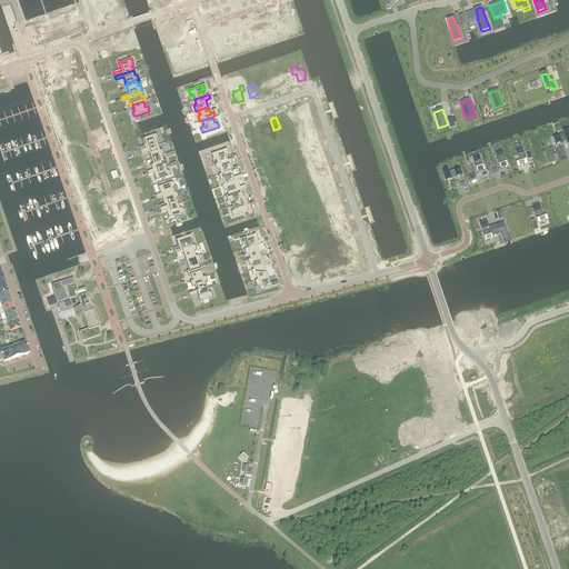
[(263,133),(273,130),(270,119),(263,121),(266,129),(262,130),(263,133)]
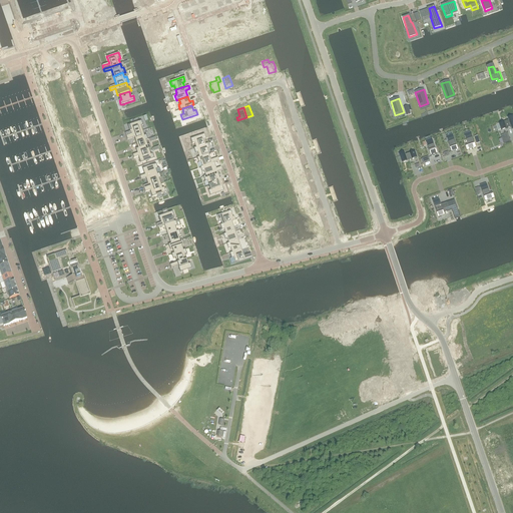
[(227,120),(228,124),(235,121),(231,110),(224,112),(225,115),(224,115),(226,120),(227,120)]
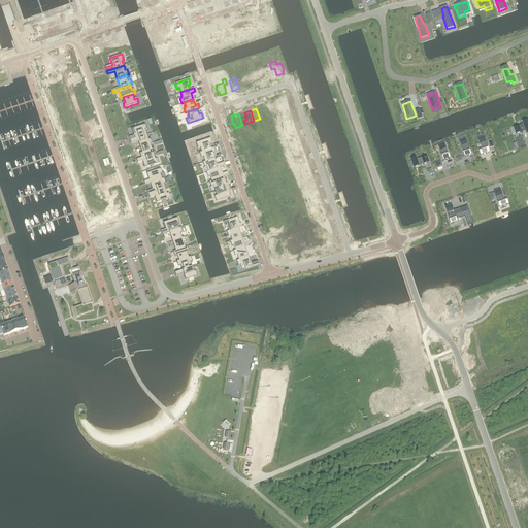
[(516,134),(526,130),(527,133),(527,132),(527,119),(523,121),(524,124),(514,127),(516,134)]
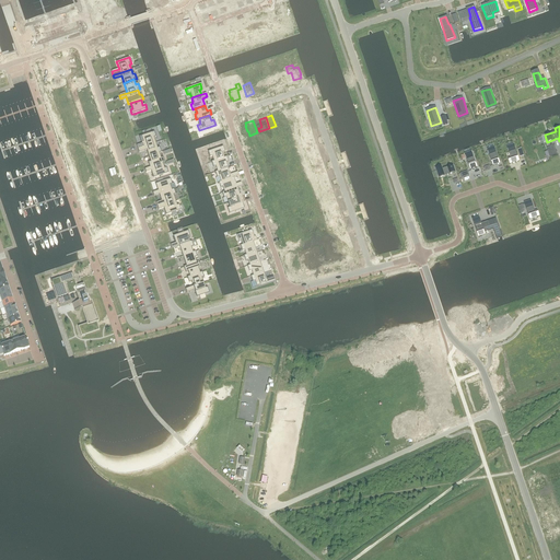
[(144,143),(137,146),(138,150),(146,147),(155,143),(154,138),(156,138),(154,131),(141,136),(139,137),(141,142),(143,141),(144,143)]
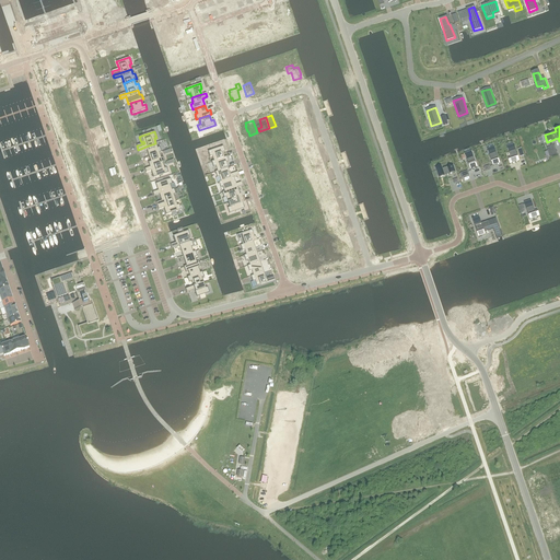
[(155,143),(146,147),(147,150),(149,158),(159,153),(162,153),(160,148),(158,148),(155,143)]
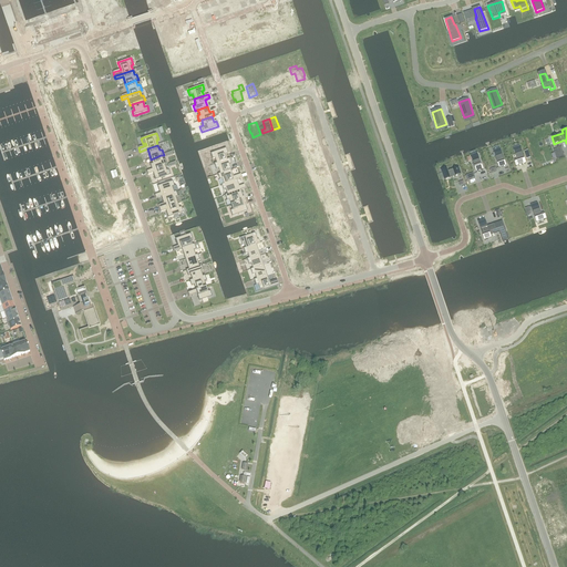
[(516,166),(526,163),(519,146),(513,148),(517,160),(514,161),(516,166)]
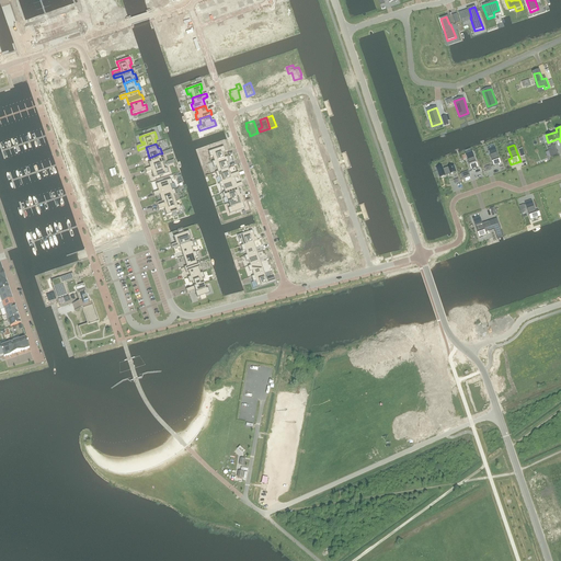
[(224,146),(208,151),(209,158),(213,157),(215,161),(225,158),(222,153),(226,152),(224,146)]
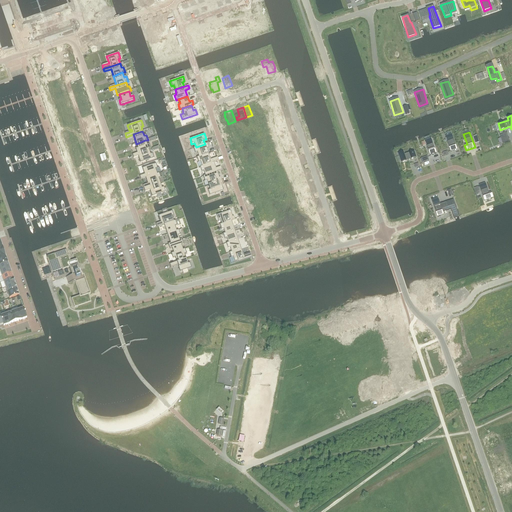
[(457,150),(452,134),(446,136),(451,152),(457,150)]
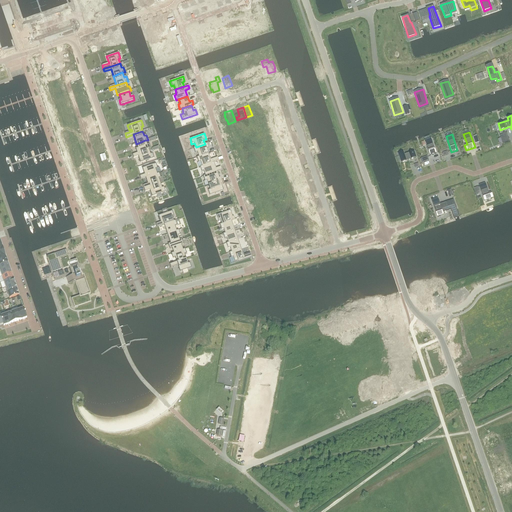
[(431,138),(424,141),(430,156),(436,154),(431,138)]
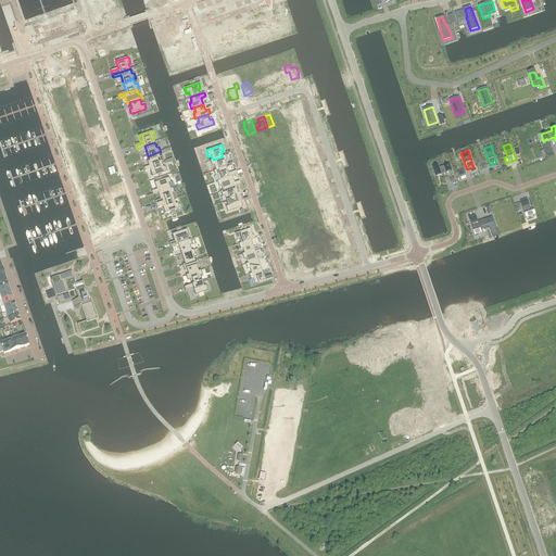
[(149,161),(147,162),(149,166),(151,165),(162,162),(162,163),(164,162),(162,156),(160,158),(158,152),(148,156),(149,161)]
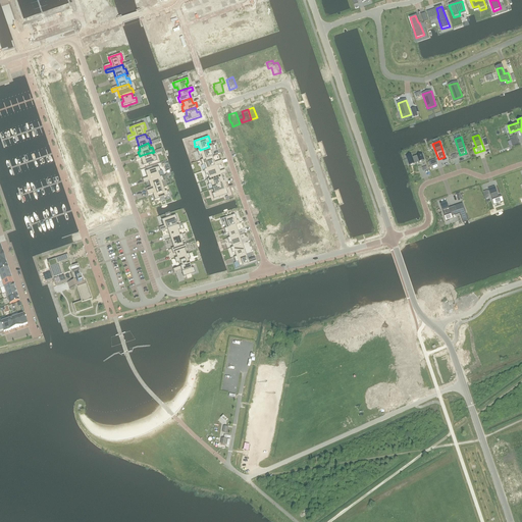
[(200,150),(197,151),(199,156),(202,155),(203,160),(212,157),(211,152),(213,151),(211,146),(209,147),(200,150)]
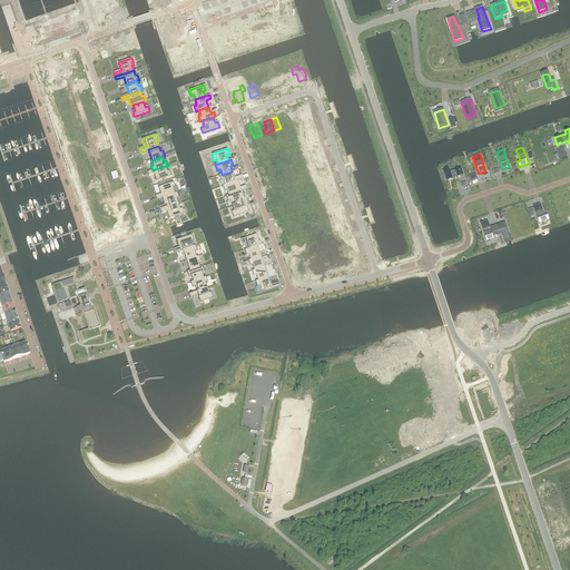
[(153,170),(147,173),(148,176),(156,174),(157,175),(154,176),(156,182),(158,180),(169,177),(172,176),(169,170),(167,172),(166,167),(166,166),(155,169),(153,170)]
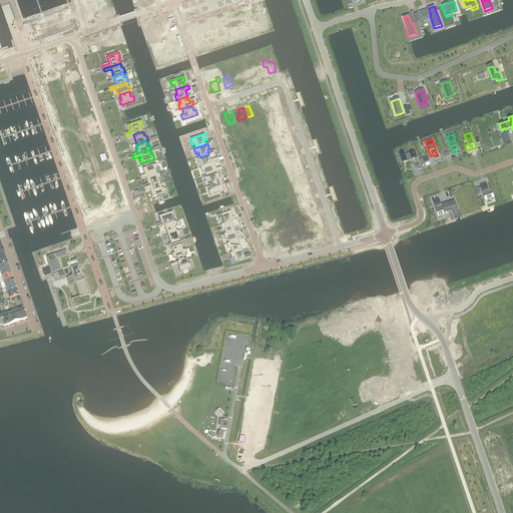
[(402,162),(417,157),(415,151),(405,154),(404,152),(399,154),(400,157),(402,162)]
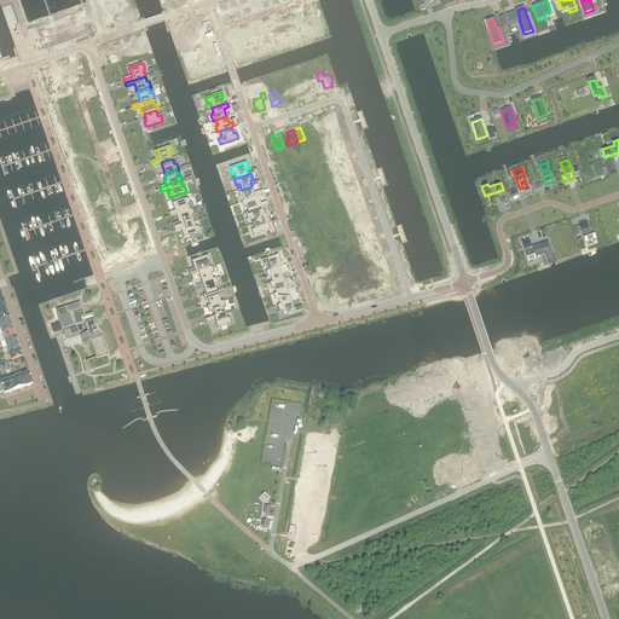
[(241,190),(237,191),(239,196),(243,195),(244,201),(259,196),(264,195),(262,190),(258,192),(254,194),(252,186),(241,190)]
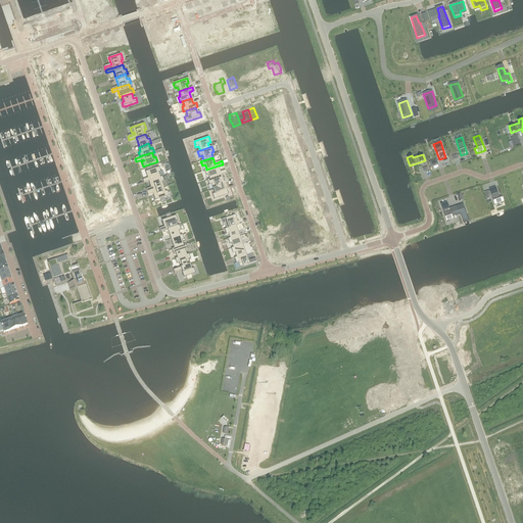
[(206,170),(203,171),(205,176),(208,175),(210,179),(222,176),(226,174),(225,171),(221,172),(218,173),(218,171),(220,170),(219,165),(206,170)]
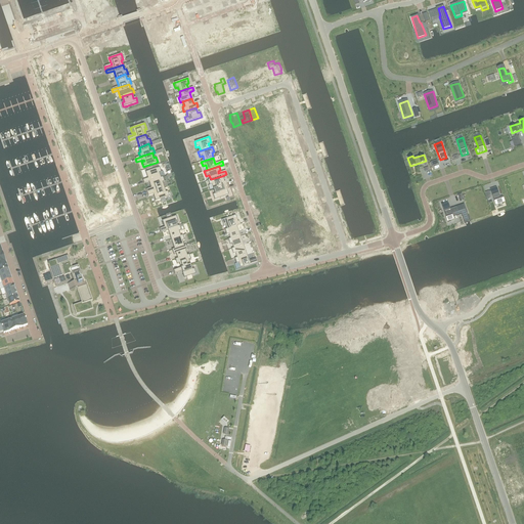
[(149,178),(142,180),(144,184),(148,182),(161,178),(160,174),(162,173),(160,168),(147,172),(145,172),(147,177),(149,177),(149,178)]
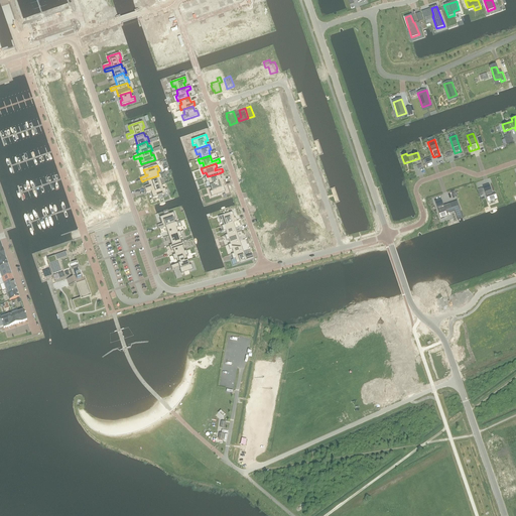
[(208,176),(205,177),(206,183),(209,182),(211,186),(222,182),(224,182),(223,178),(221,179),(219,173),(208,176)]
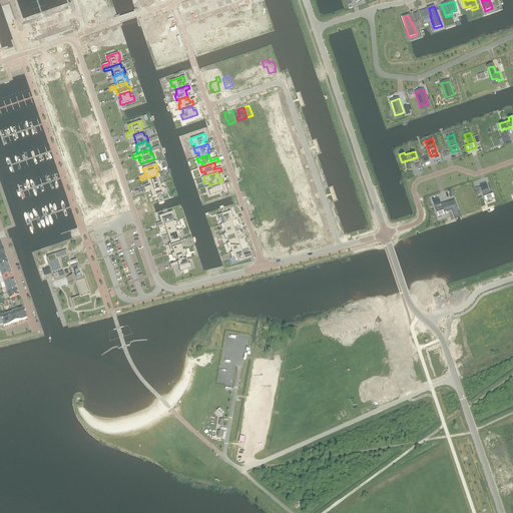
[(149,183),(143,186),(144,189),(160,183),(159,178),(161,178),(159,173),(157,174),(145,178),(147,183),(149,182),(149,183)]
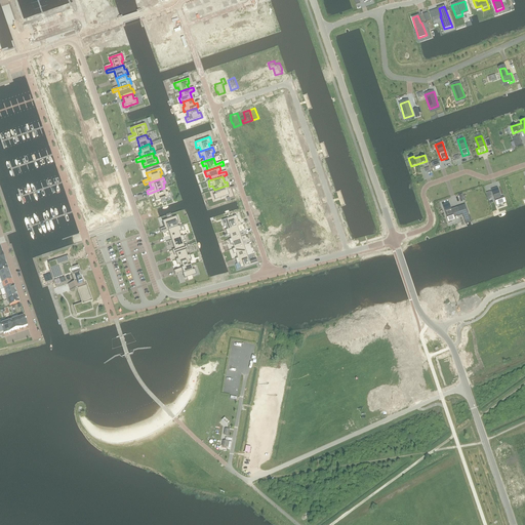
[(125,210),(118,189),(103,194),(99,185),(79,192),(89,223),(125,210)]
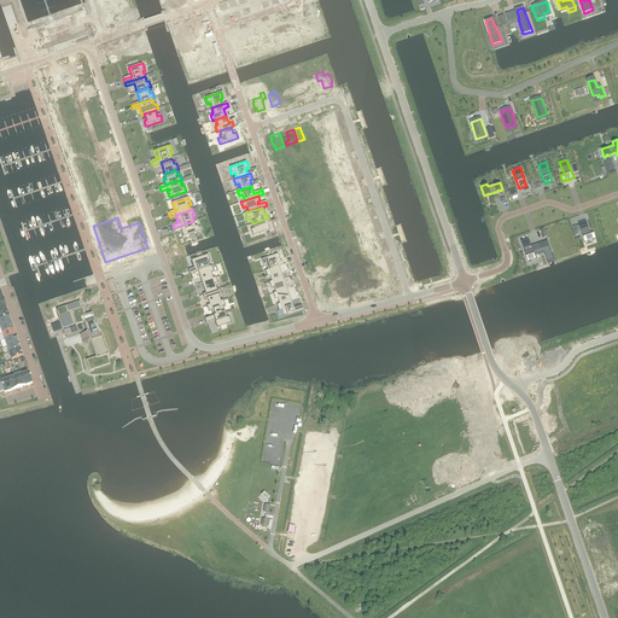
[(254,228),(250,231),(252,237),(270,231),(268,225),(264,225),(264,223),(267,222),(269,221),(268,219),(266,219),(252,223),(254,228)]
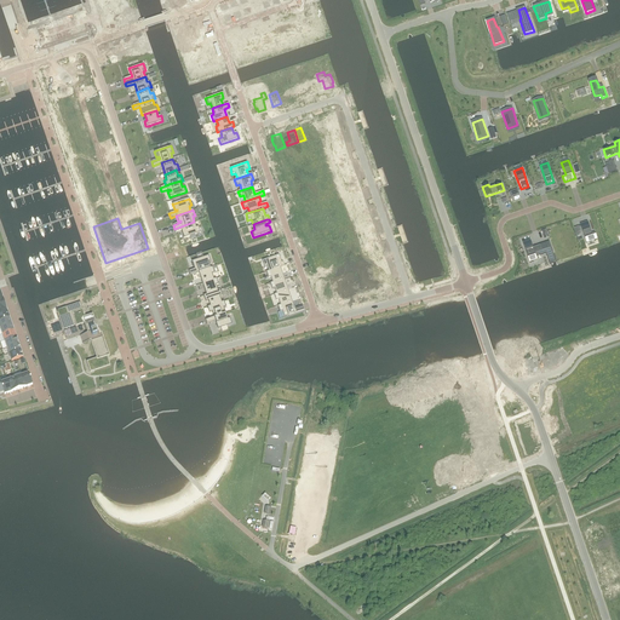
[(194,222),(174,229),(176,233),(184,230),(184,231),(182,233),(183,239),(187,237),(197,233),(200,233),(199,227),(196,228),(194,222)]
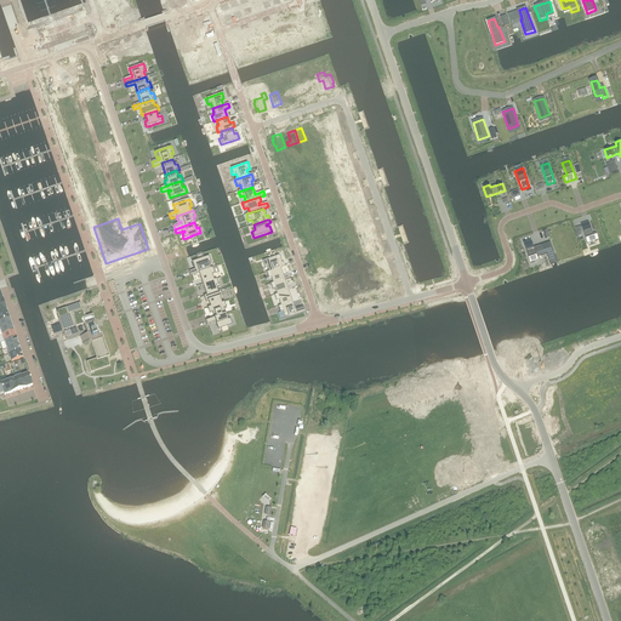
[(588,222),(581,224),(587,244),(598,239),(597,233),(593,234),(588,222)]
